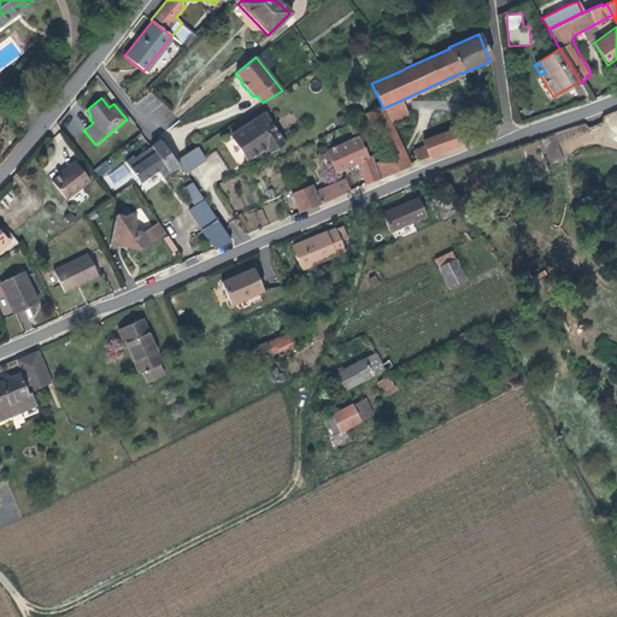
[(382,109),(382,106),(366,113),(374,133),(377,130),(389,124),(407,115),(401,100),(382,109)]
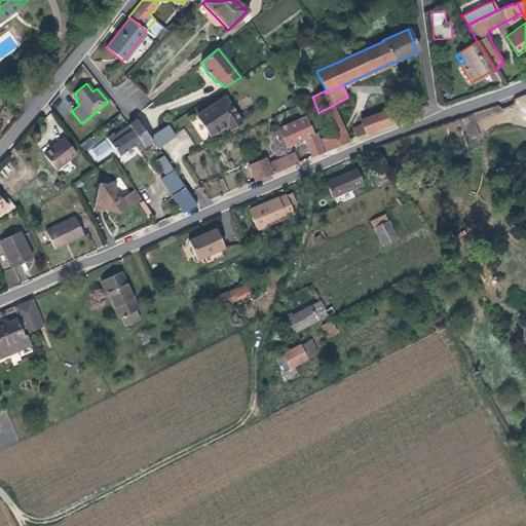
[(230,128),(240,122),(224,97),(196,115),(210,136),(227,124),(230,128)]
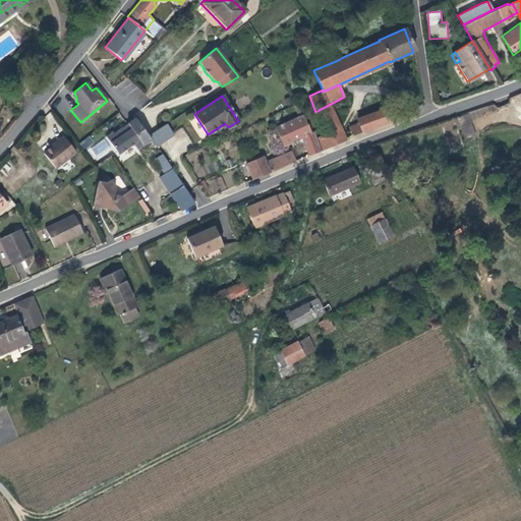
[(319,110),(324,122),(335,116),(329,105),(319,110)]
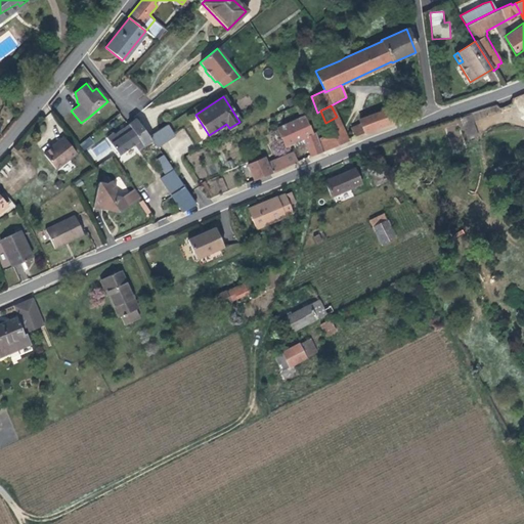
[(378,127),(395,122),(390,107),(374,114),(359,120),(361,125),(364,133),(378,127)]
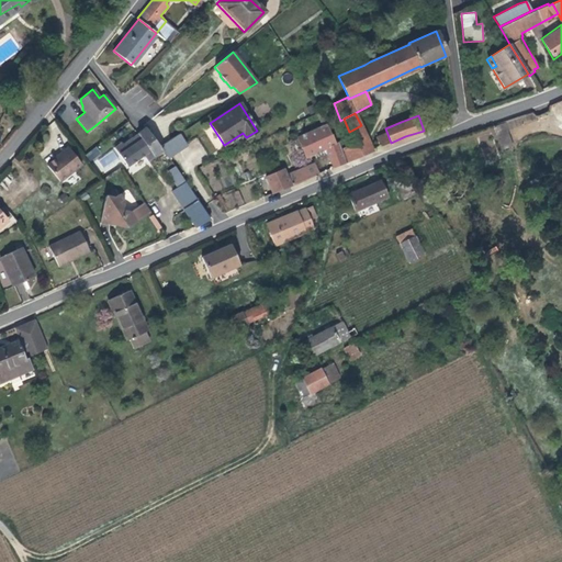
[(343,152),(346,164),(373,150),(361,125),(349,132),(356,145),(343,152)]
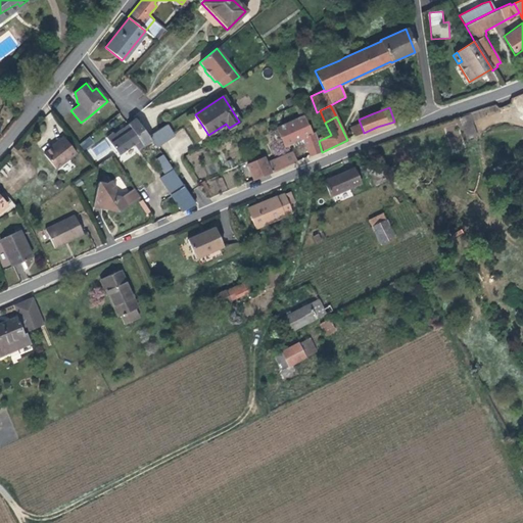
[(110,131),(122,123),(119,117),(107,126),(110,131)]
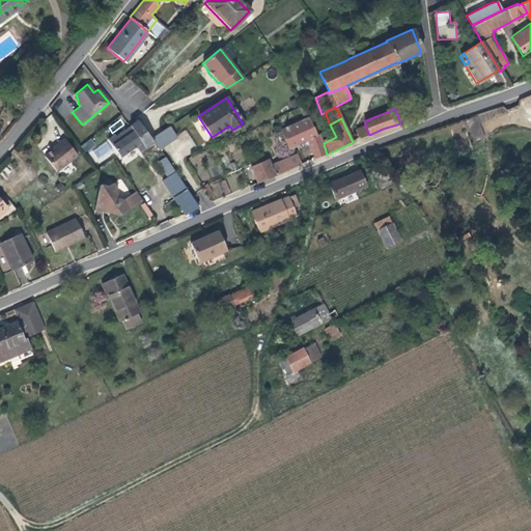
[(307,142),(313,160),(327,155),(324,143),(320,135),(316,137),(308,119),(281,131),(289,149),(298,146),(299,149),(305,147),(304,144),(307,142)]
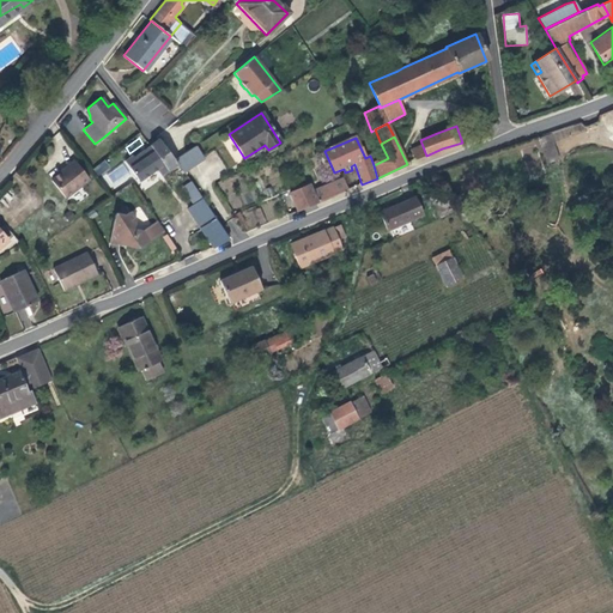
[(131,155),(122,161),(138,182),(157,169),(162,175),(176,164),(173,159),(158,140),(133,158),(131,155)]
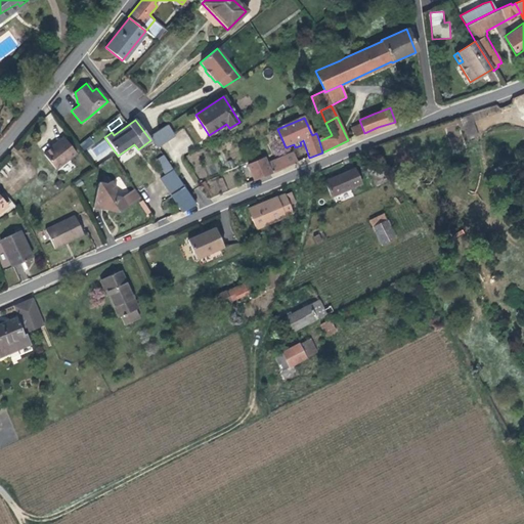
[(452,153),(463,148),(454,124),(443,127),(452,153)]
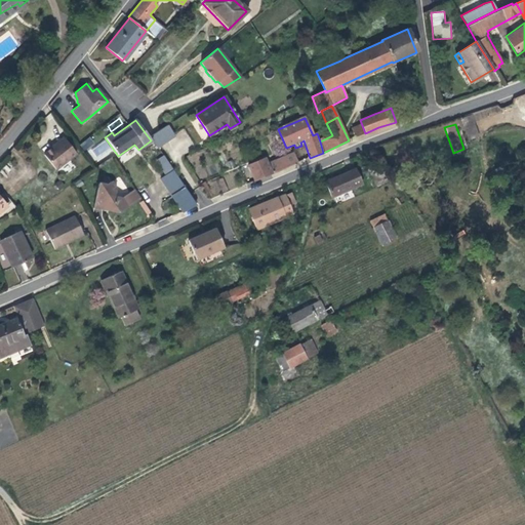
[(148,136),(151,140),(156,148),(173,135),(166,125),(148,136)]
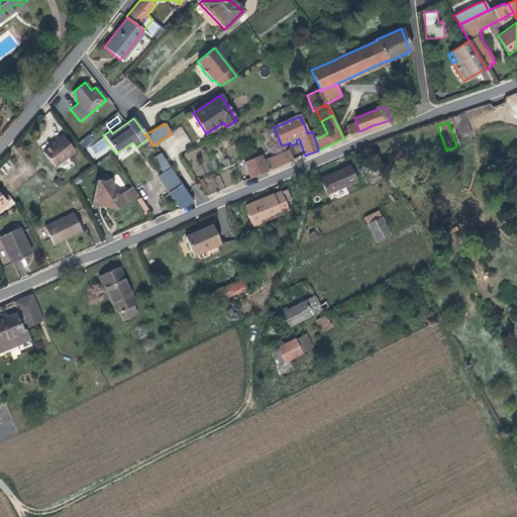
[(350,135),(359,131),(356,123),(347,128),(350,135)]
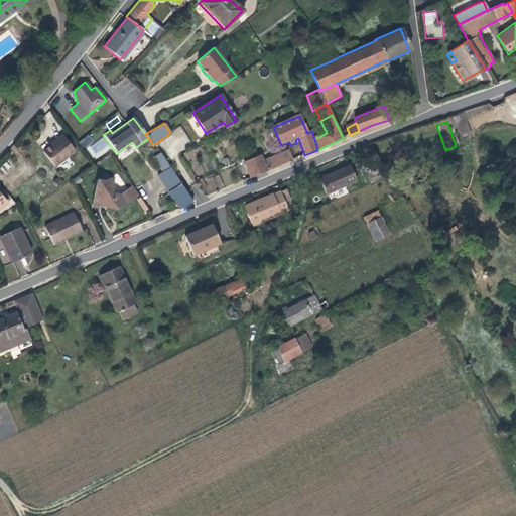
[(52,165),(73,149),(61,134),(41,151),(52,165)]
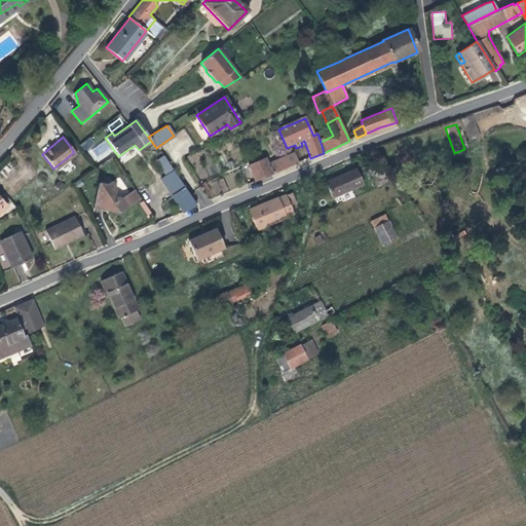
[(89,138),(80,145),(85,150),(94,143),(89,138)]
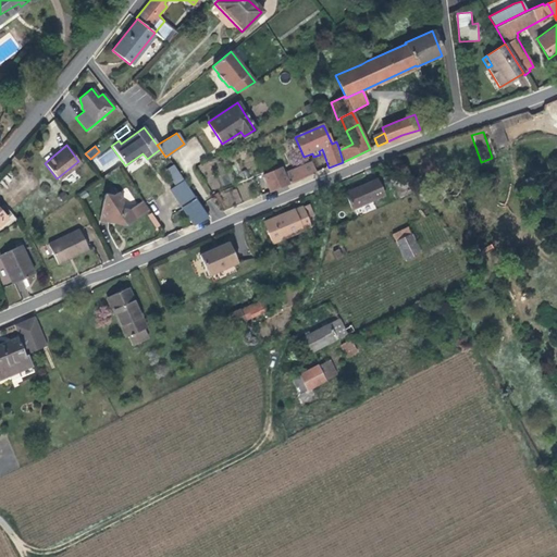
[(262,175),(269,193),(316,173),(311,162),(283,174),(280,168),(262,175)]
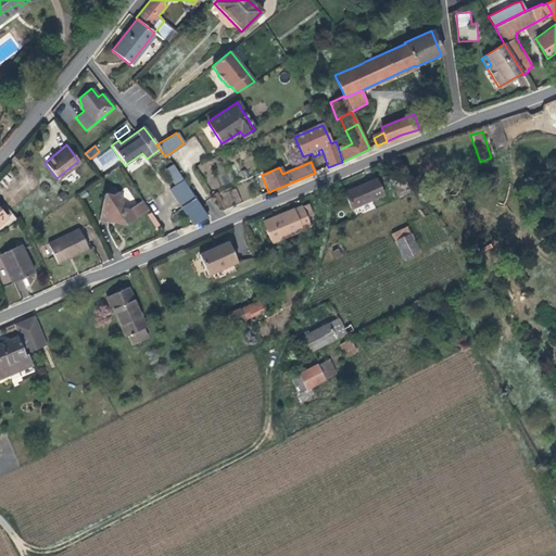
[(169,189),(192,226),(207,218),(173,167),(166,173),(176,185),(169,189)]
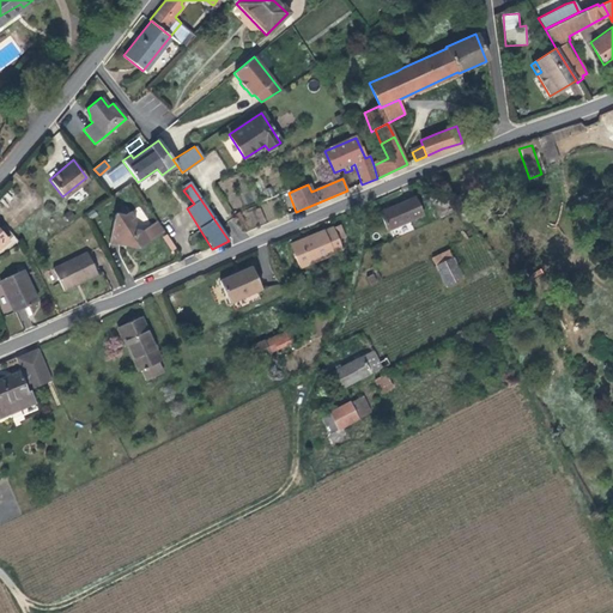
[(583,212),(593,205),(584,192),(575,198),(583,212)]
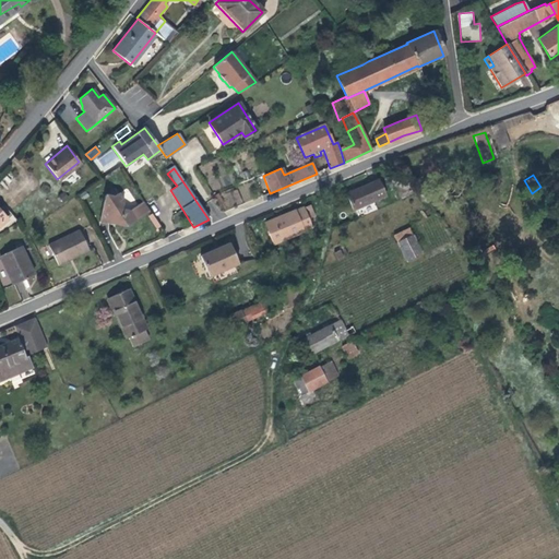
[(377,180),(346,194),(352,209),(383,195),(377,180)]
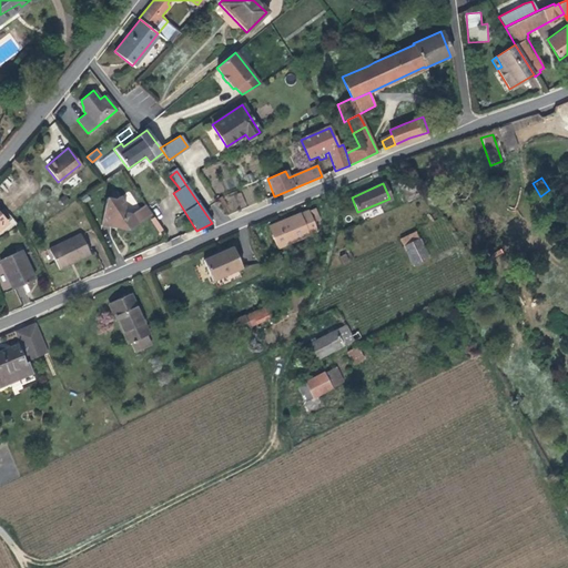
[(227,208),(244,206),(243,194),(227,195),(227,208)]
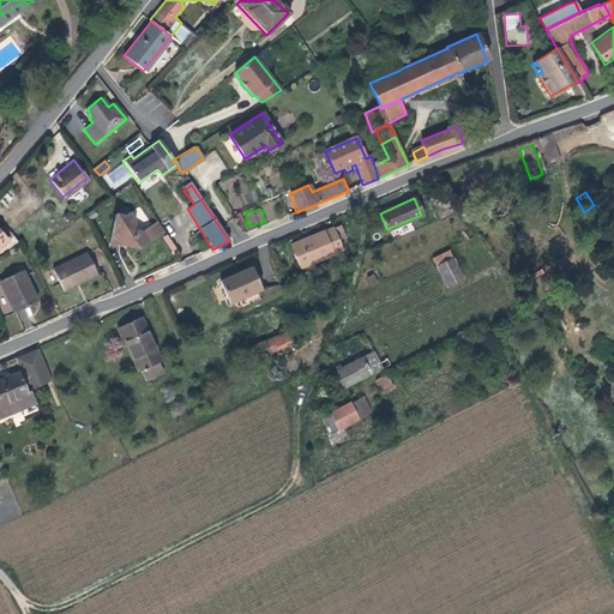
[(125,242),(125,247),(137,248),(148,241),(142,232),(133,230),(134,222),(130,211),(124,216),(114,215),(109,239),(125,242)]
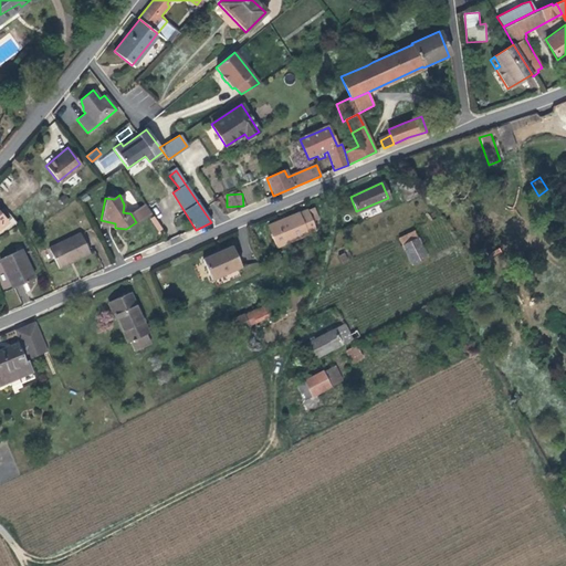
[(276,245),(315,230),(312,222),(318,219),(314,208),(269,226),(276,245)]
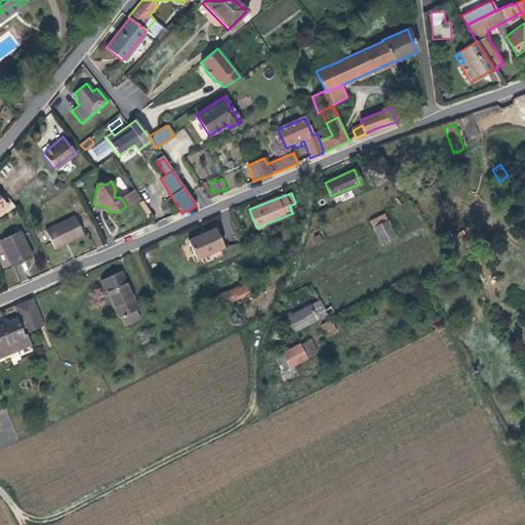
[(73,215),(43,232),(53,250),(83,235),(73,215)]
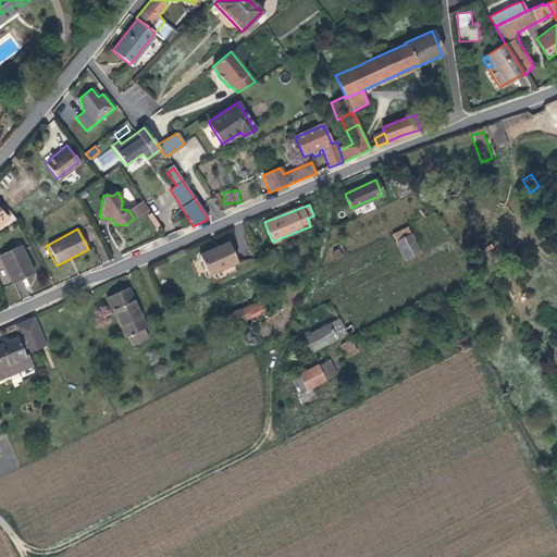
[(404,260),(419,252),(406,229),(392,235),(404,260)]
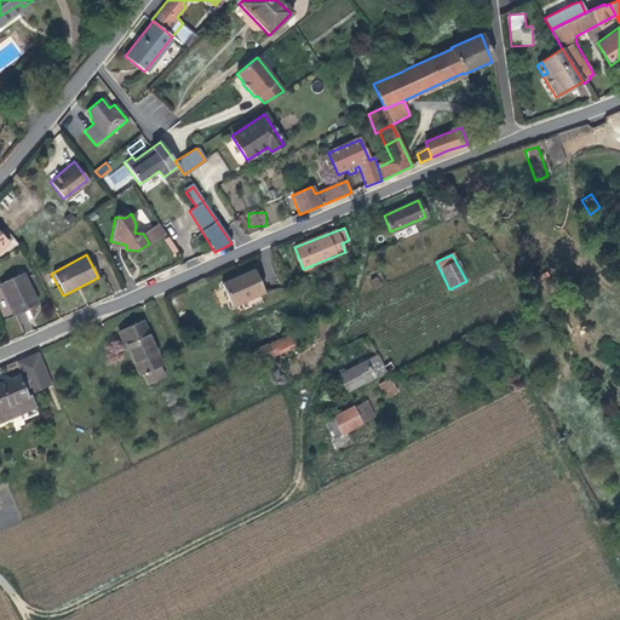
[(22,271),(0,281),(0,287),(12,315),(35,304),(22,271)]
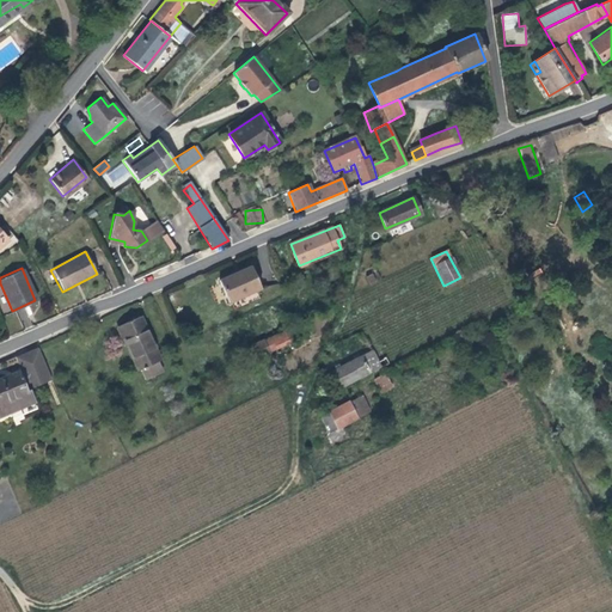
[(226,304),(259,291),(250,268),(218,282),(226,304)]
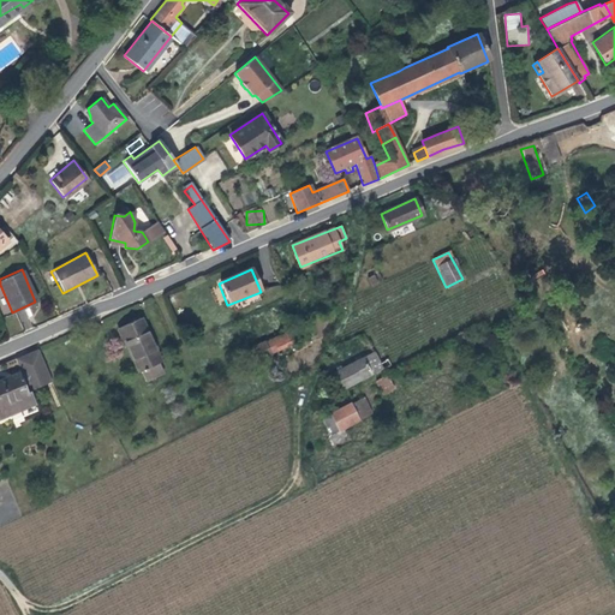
[(136,372),(139,371),(141,370),(142,372),(145,371),(144,369),(156,364),(157,363),(139,320),(117,329),(121,340),(123,339),(136,372)]
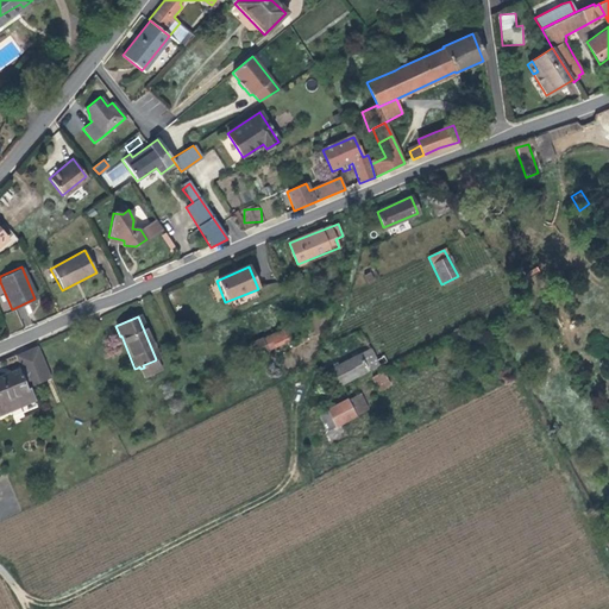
[(286,328),(268,336),(261,338),(265,349),(272,345),(289,339),(286,328)]
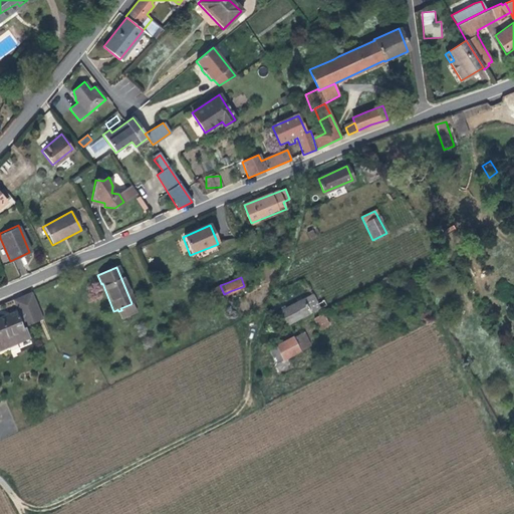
[(224,294),(220,285),(206,291),(210,300),(224,294)]
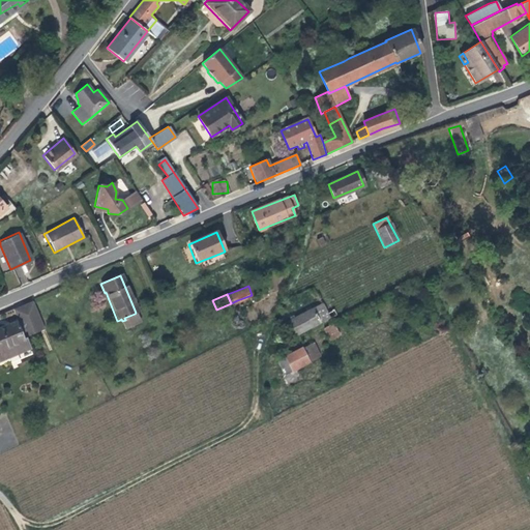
[(31,301),(11,308),(17,321),(0,327),(0,359),(26,350),(22,340),(20,340),(17,333),(18,333),(17,331),(16,331),(16,330),(20,329),(24,336),(42,328),(31,301)]
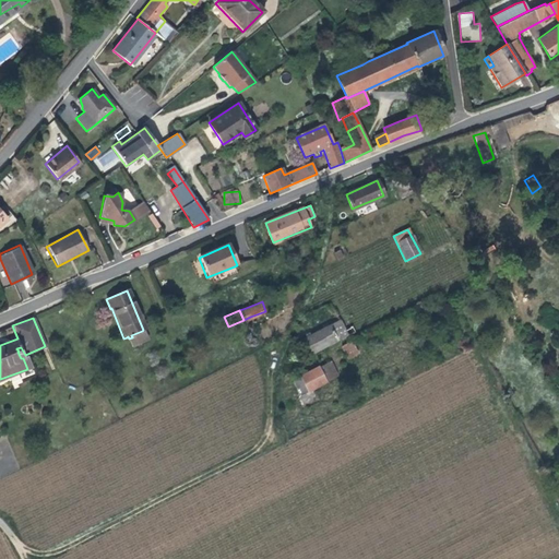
[(307,355),(336,340),(329,324),(298,341),(307,355)]
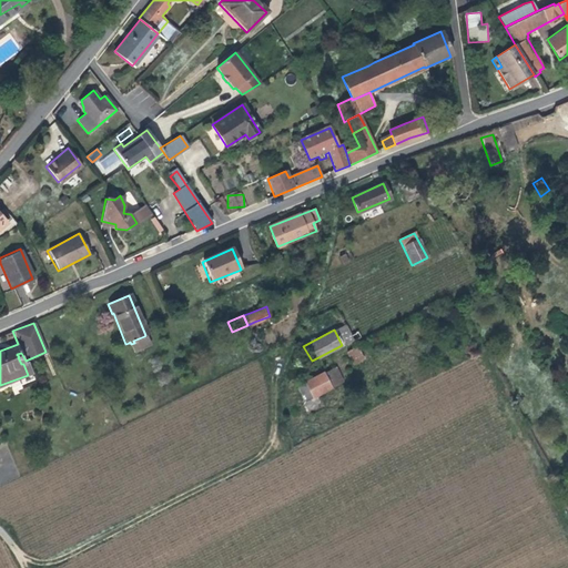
[(130,342),(129,343),(132,352),(148,345),(144,336),(133,341),(134,343),(131,344),(130,342)]
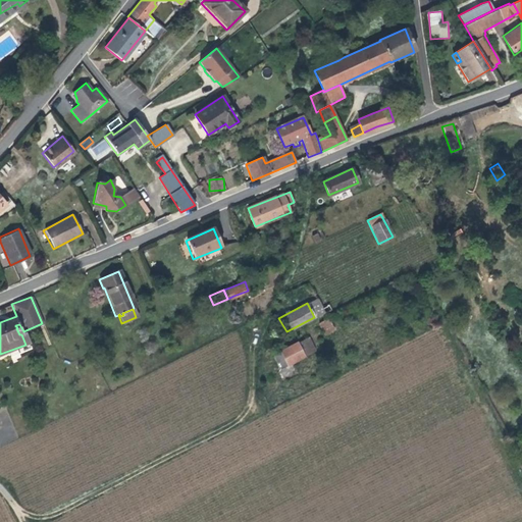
[(320,322),(323,334),(334,331),(331,319),(320,322)]
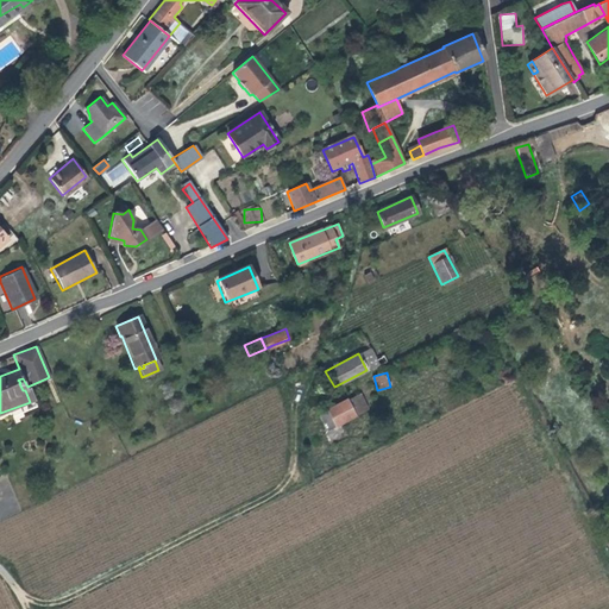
[(328,429),(371,407),(365,395),(362,399),(359,394),(346,400),(345,399),(319,413),(328,429)]
